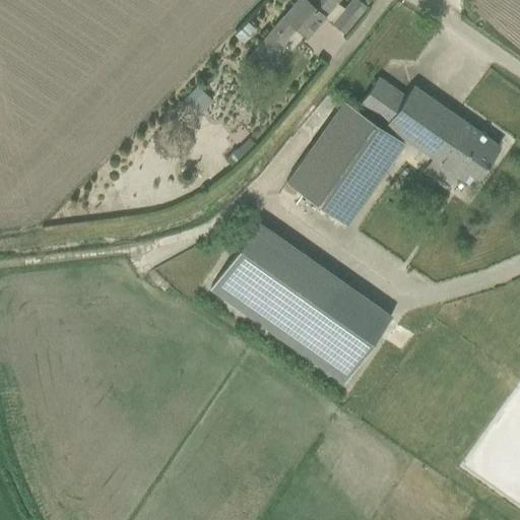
[(297,0),(247,60),(260,71),(297,28),(307,38),(324,16),(333,23),(332,25),(344,36),(366,8),(355,0),(351,0),(344,10),(336,4),(338,0),(297,0)]
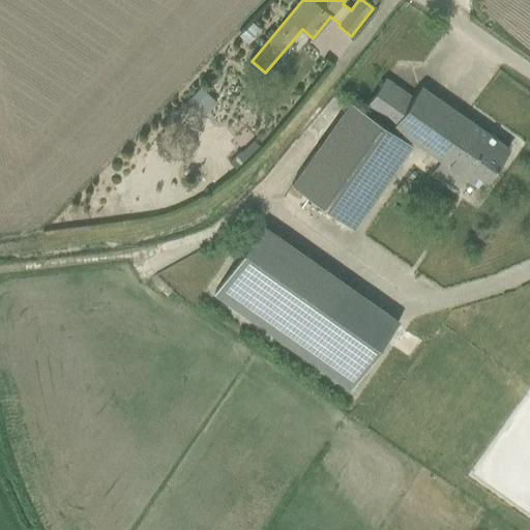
[(420,88),(412,99),(385,80),(365,108),(441,162),(435,171),(459,187),(465,178),(480,189),(508,149),(420,88)]
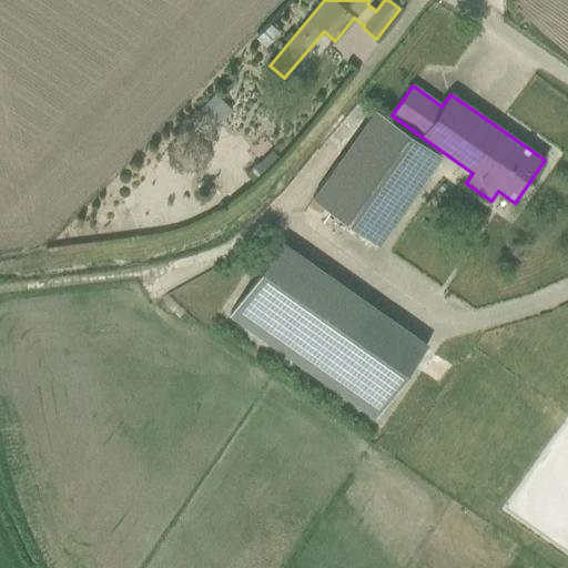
[(217,120),(227,108),(213,95),(203,107),(217,120)]
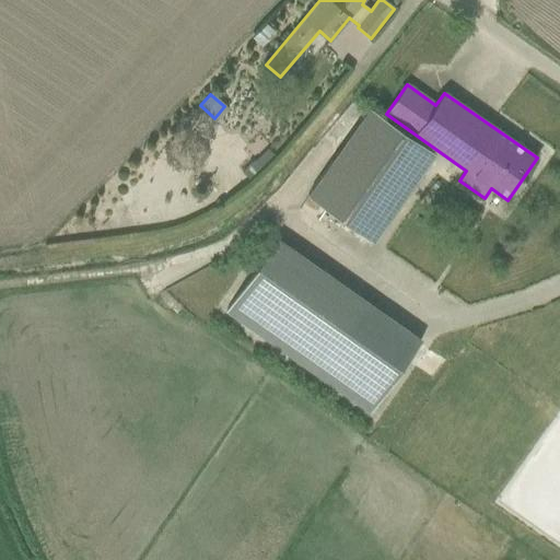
[(361,107),(302,199),(373,244),(432,152),(361,107)]
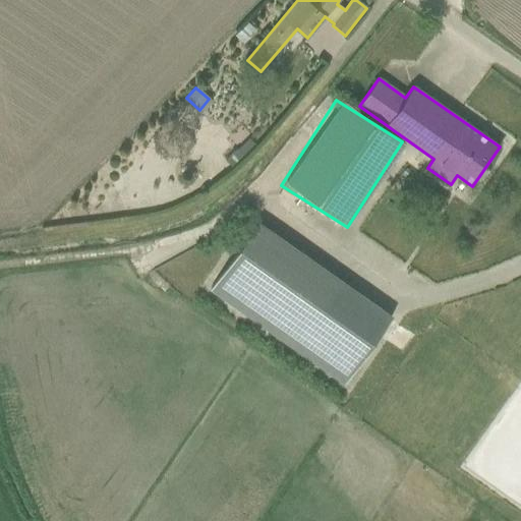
[(391,316),(340,281),(293,348),(343,384),(391,316)]
